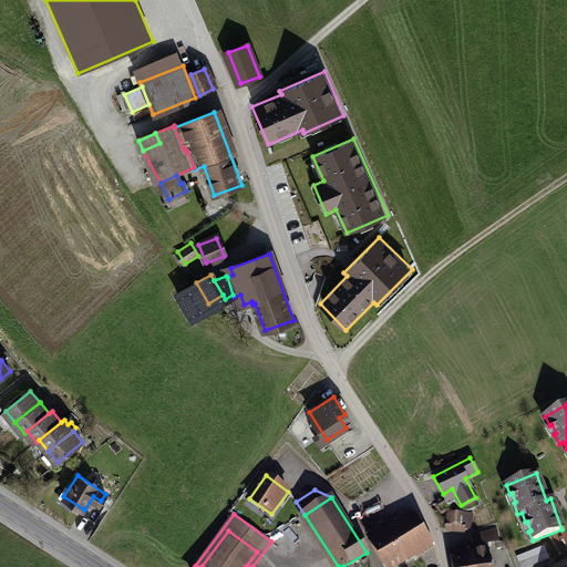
[(464,515),(449,514),(449,529),(463,531),(464,515)]
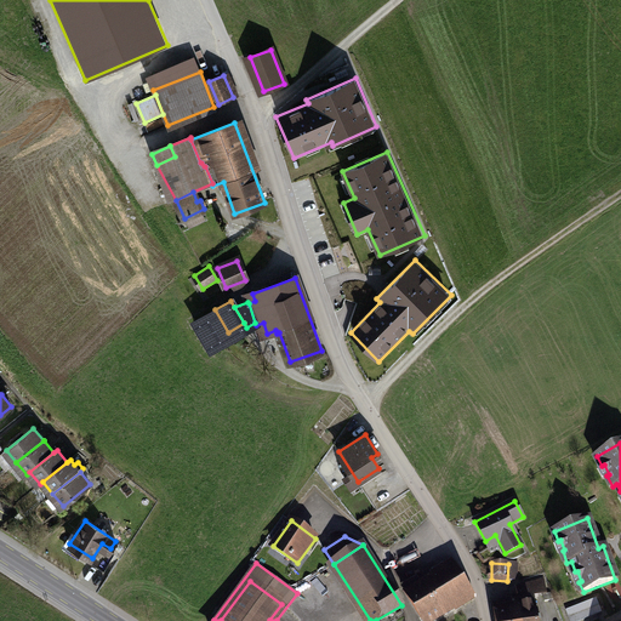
[(455,565),(425,585),(443,613),(473,593),(455,565)]
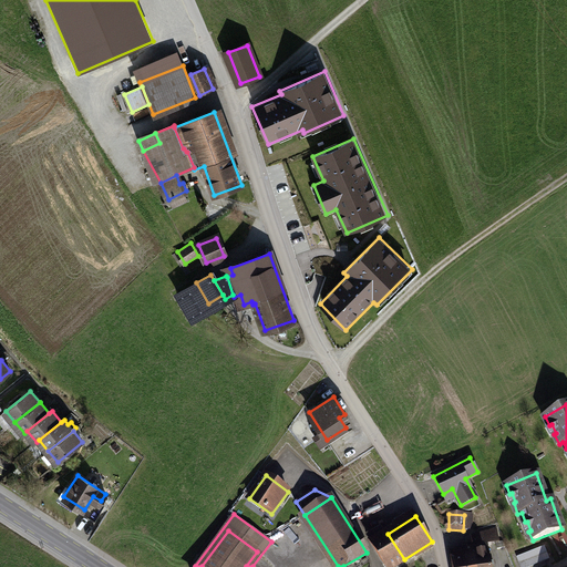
[(391,566),(404,559),(388,534),(384,535),(380,527),(368,536),(387,566),(391,566)]
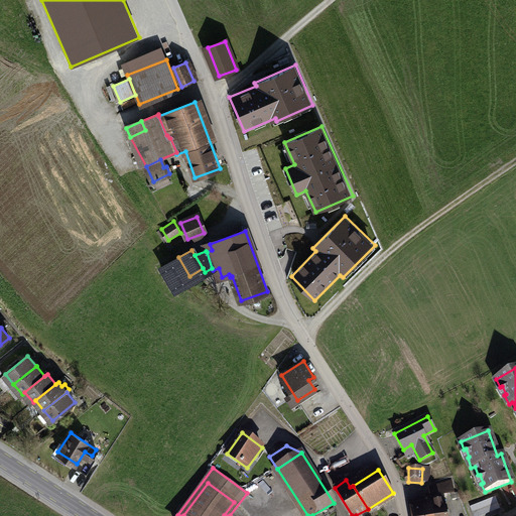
[(450,482),(429,488),(430,494),(433,515),(446,515),(443,493),(452,492),(450,482)]
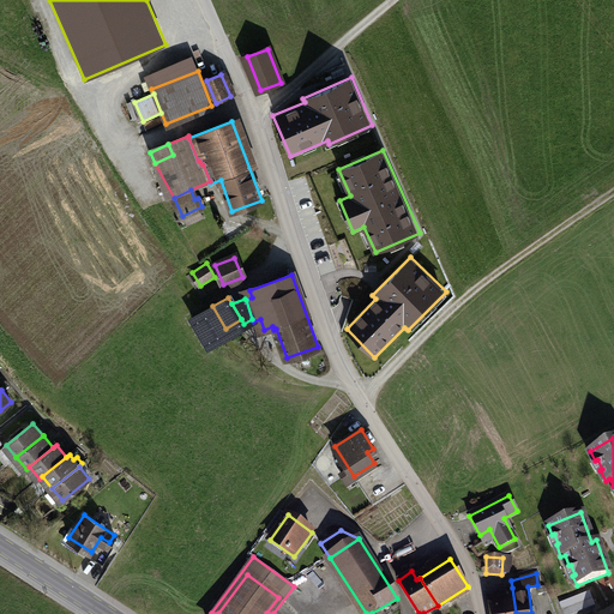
[(247,575),(218,613),(266,613),(278,597),(247,575)]
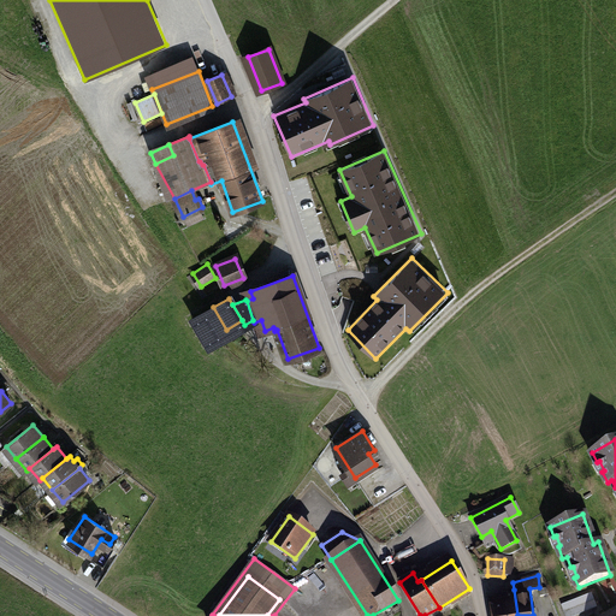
[(511,599),(505,600),(507,615),(517,615),(514,594),(514,590),(510,591),(511,599)]
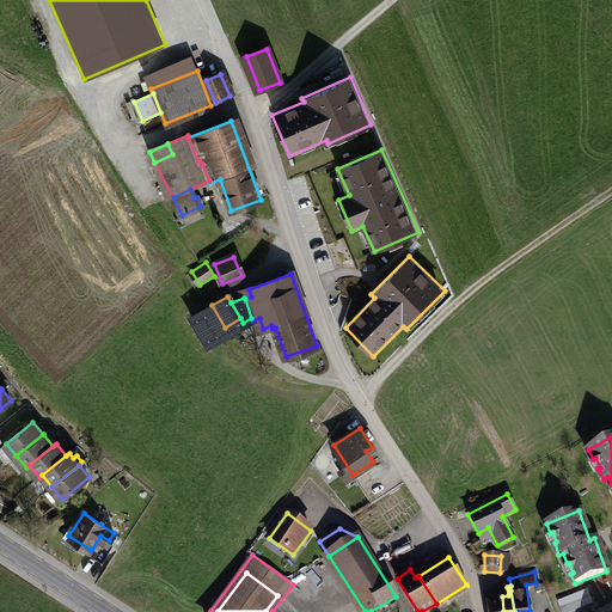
[(588,589),(558,601),(562,611),(569,611),(593,603),(588,589)]
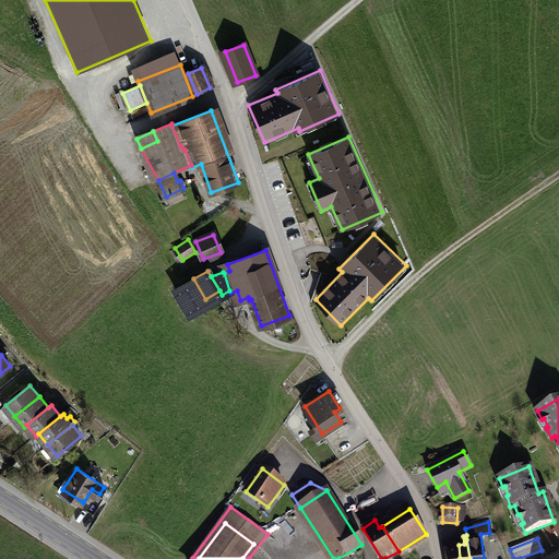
[(451,546),(448,547),(449,558),(460,558),(459,545),(454,546),(454,543),(450,544),(451,546)]
